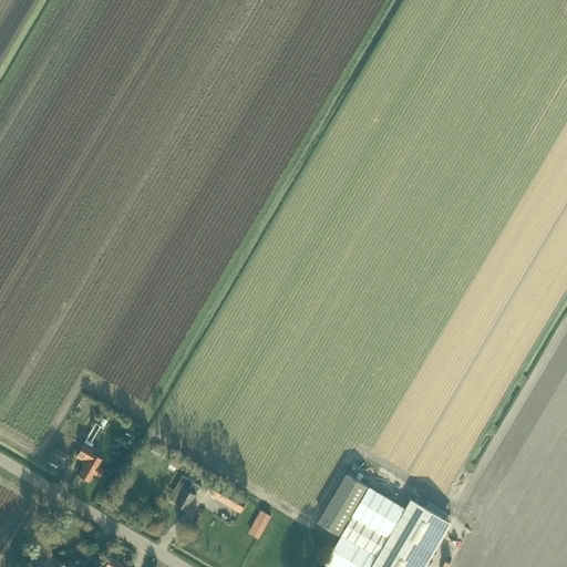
[(95,449),(92,446),(102,430),(95,426),(85,443),(84,442),(75,457),(83,462),(82,464),(83,465),(78,474),(90,482),(94,474),(100,477),(104,470),(98,466),(103,459),(93,452),(95,449)]
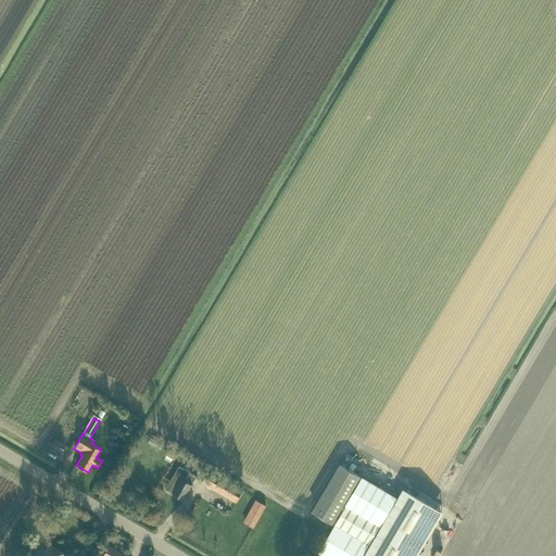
[(122,425),(118,431),(124,434),(127,429),(122,425)]
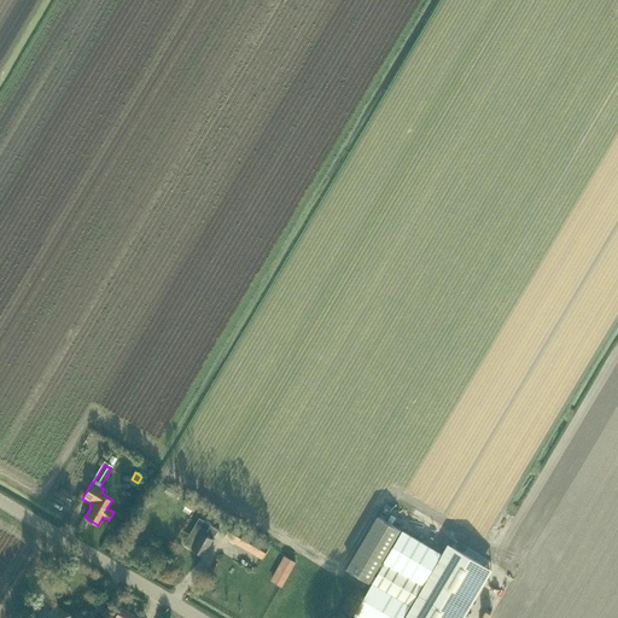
[(442,554),(379,517),(378,516),(347,569),(373,583),(355,616),(359,617),(464,617),(493,570),(448,543),(442,554)]
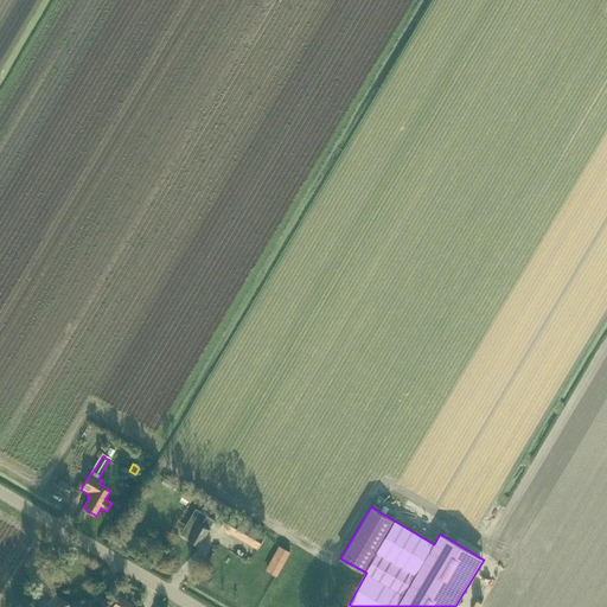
[(216,521),(208,516),(196,509),(191,518),(181,535),(202,547),(210,530),(216,521)]
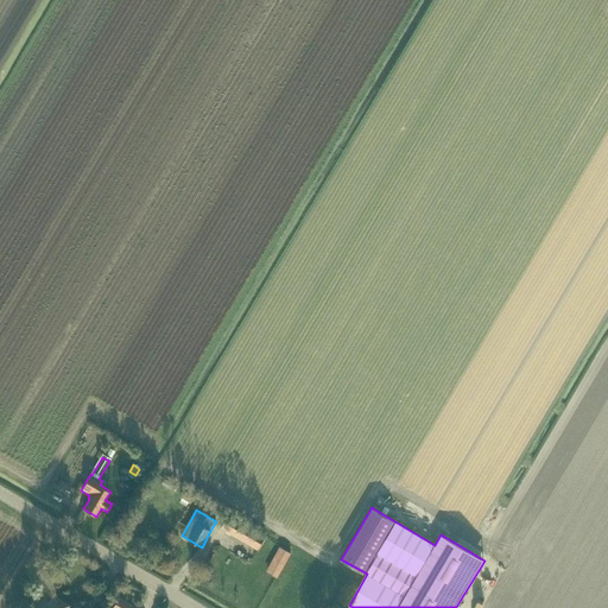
[(229,515),(221,529),(258,550),(266,537),(229,515)]
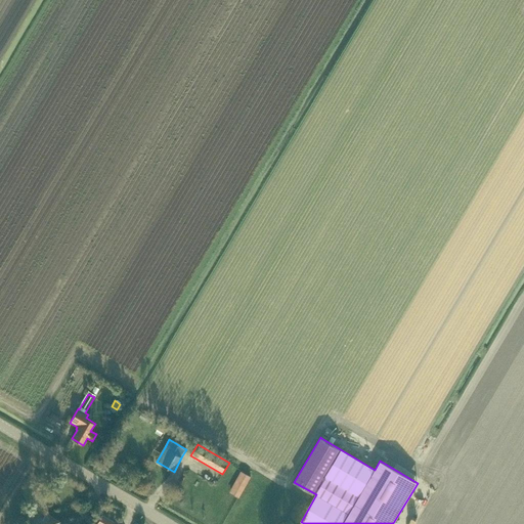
[(238,497),(250,476),(243,472),(230,493),(238,497)]
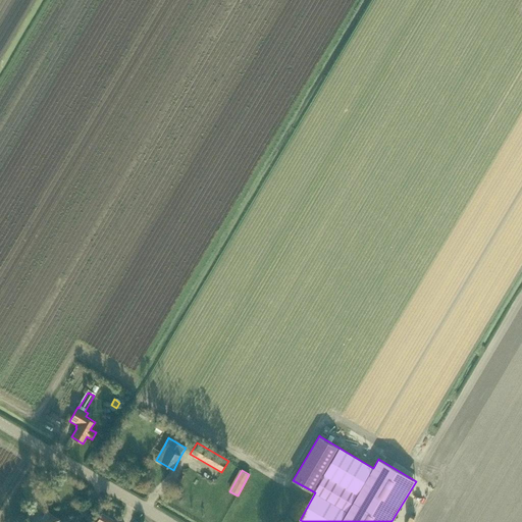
[(58,521),(60,519),(35,504),(23,521),(58,521)]
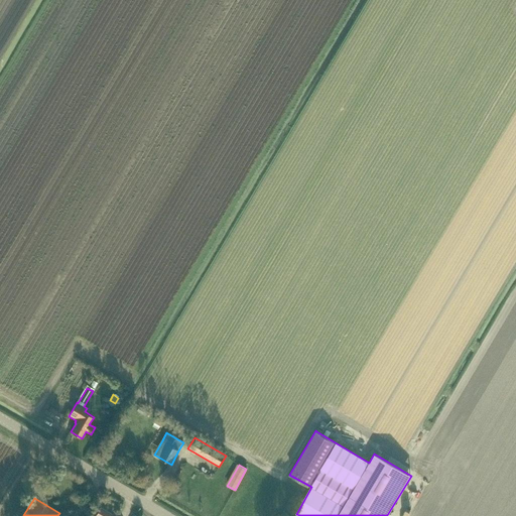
[(112,515),(113,514),(100,507),(95,515),(112,515)]
